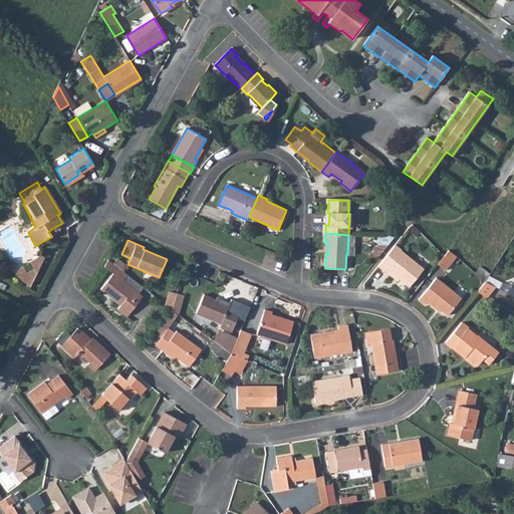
[(423,269),(394,246),(378,265),(390,274),(392,273),(409,287),(423,269)]
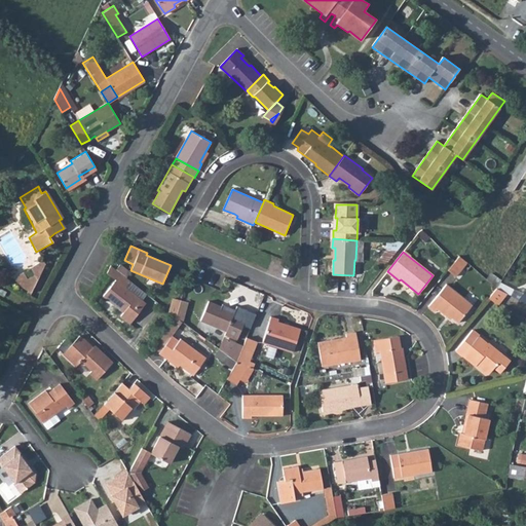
[(466,262),(461,256),(453,262),(447,270),(454,276),(466,262)]
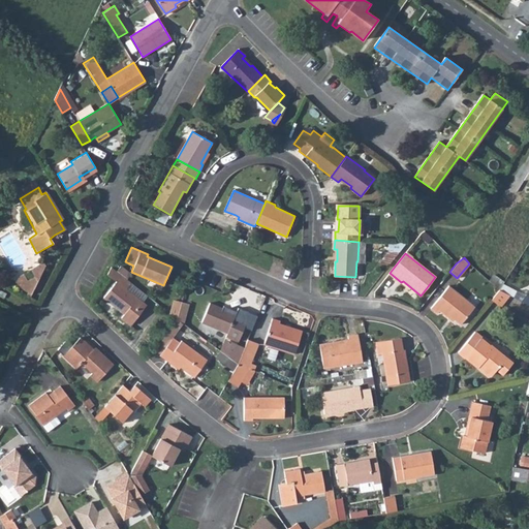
[(37,279),(44,268),(42,265),(29,272),(33,281),(37,279)]
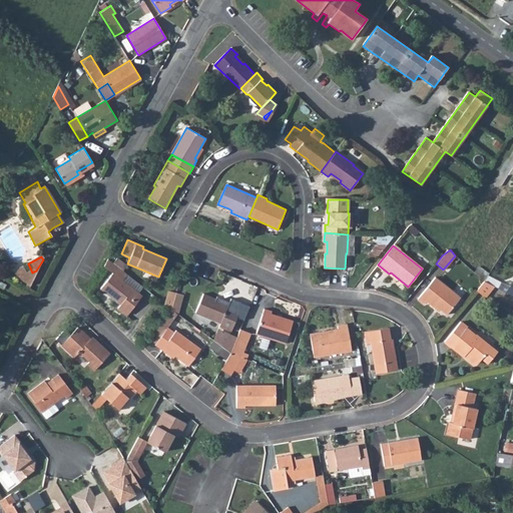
[(113,264),(107,259),(104,266),(113,274),(100,289),(120,305),(117,309),(126,316),(141,297),(122,280),(126,274),(122,271),(113,264)]
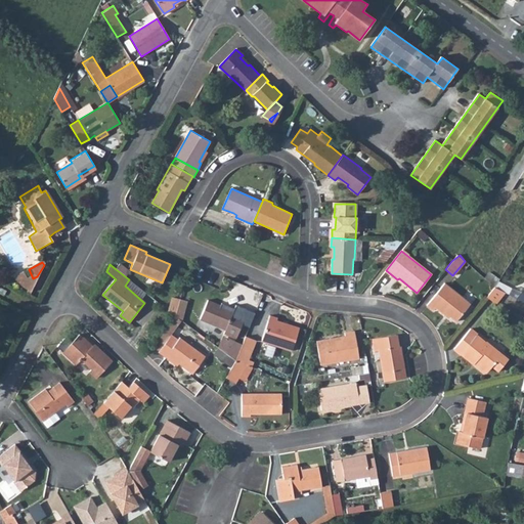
[(118,265),(116,269),(125,276),(128,271),(118,265)]
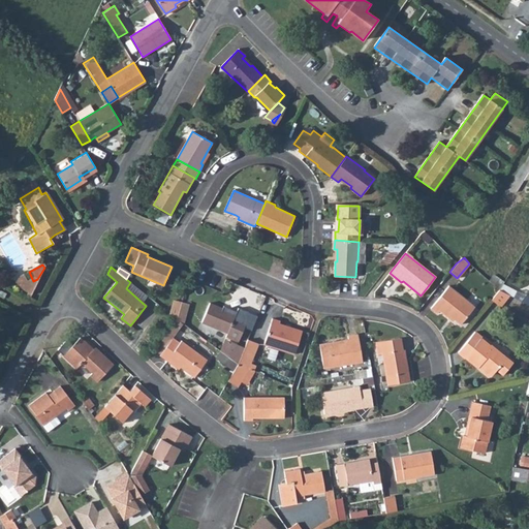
[(505,285),(501,290),(510,296),(517,299),(520,292),(505,285)]
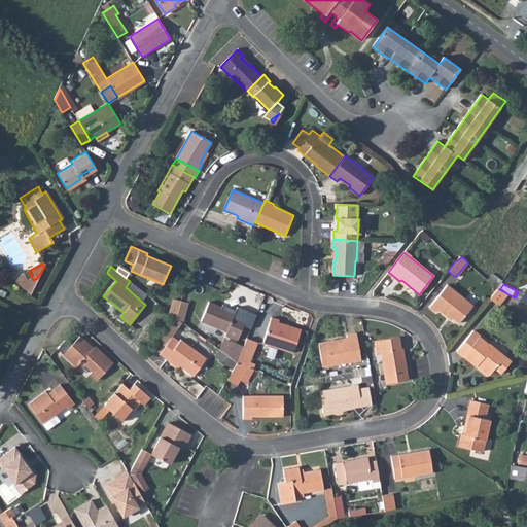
[(459,322),(473,305),(448,285),(429,308),(436,313),(440,310),(448,317),(450,315),(459,322)]
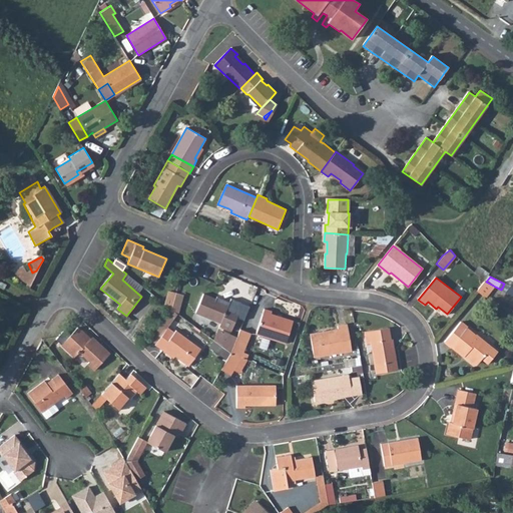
[(495,287),(486,282),(476,291),(485,298),(495,287)]
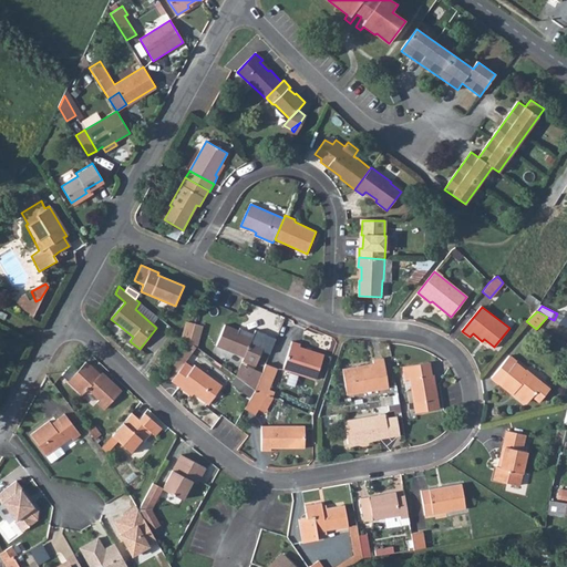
[(0,322),(4,328),(9,325),(4,319),(0,321),(0,322)]
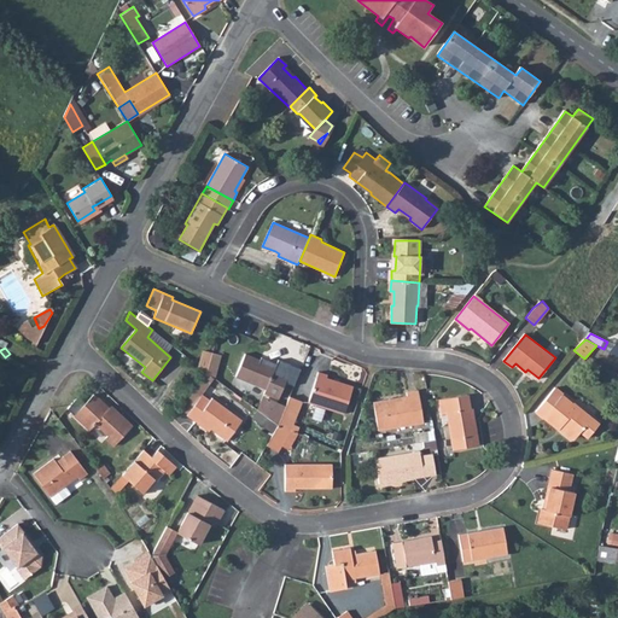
[(204,351),(200,368),(207,373),(211,359),(211,356),(204,351)]
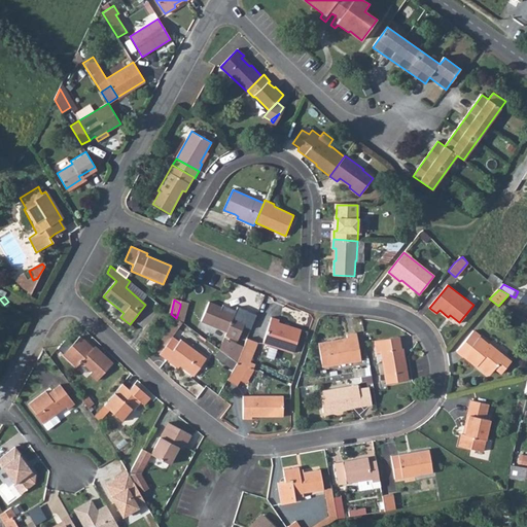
[(236,314),(222,308),(209,303),(201,320),(226,331),(225,336),(237,341),(245,321),(234,317),(236,314)]
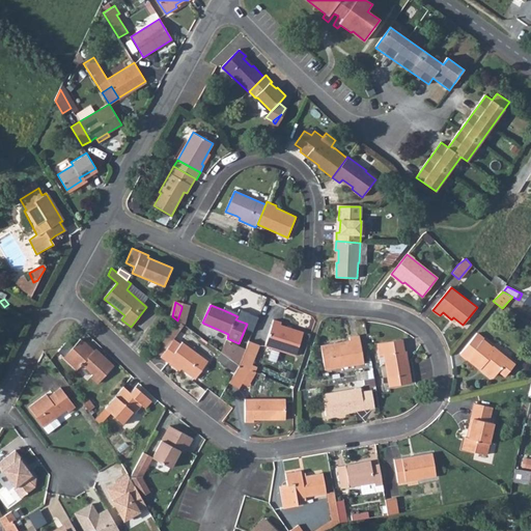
[(182,306),(182,308),(177,320),(184,326),(188,310),(182,306)]
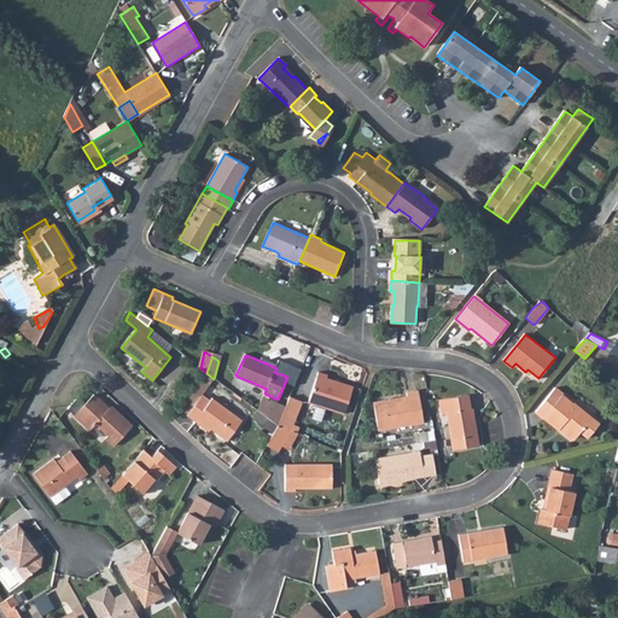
[(262,359),(261,361),(277,368),(278,366),(262,359)]
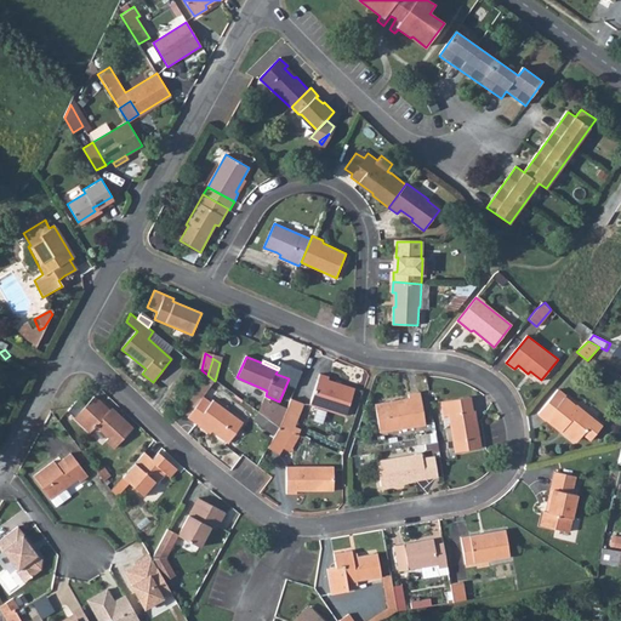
[(345,416),(353,389),(328,381),(329,379),(320,375),(311,404),(345,416)]
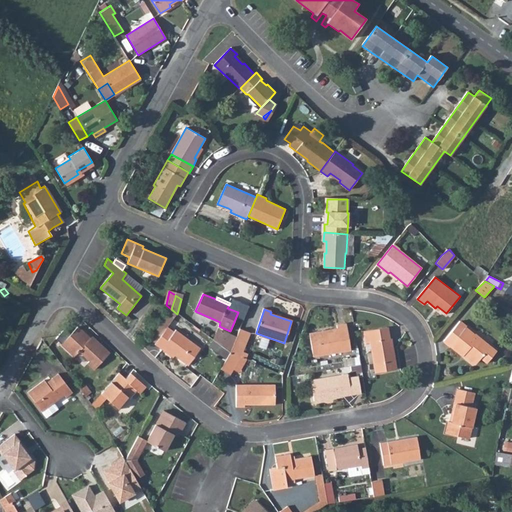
[(487,362),(496,350),(466,327),(467,325),(461,320),(444,341),(450,346),(451,345),(463,355),(466,353),(477,362),(481,358),(487,362)]
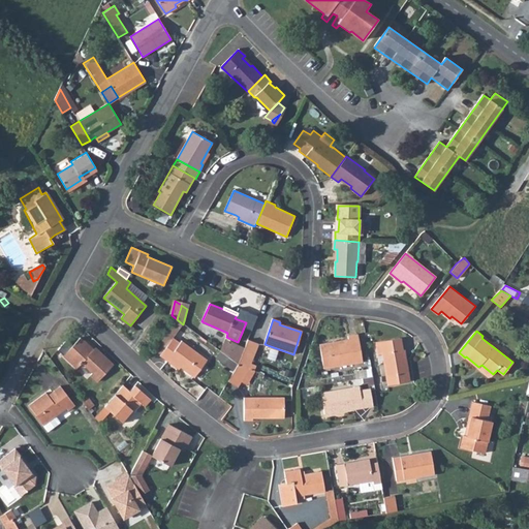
[(166,334),(154,349),(161,354),(173,339),(166,334)]
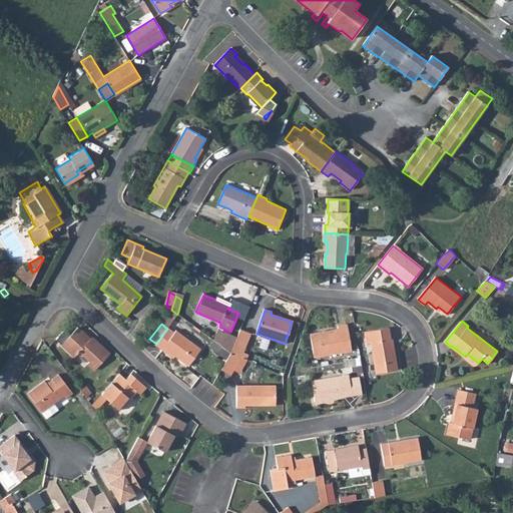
[(352,351),(348,326),(338,327),(338,331),(311,336),(315,358),(352,351)]
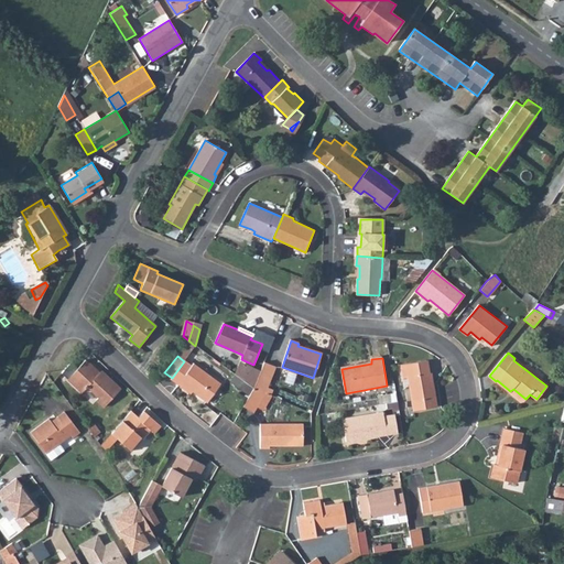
[(111,383),(99,372),(85,360),(68,378),(83,391),(87,386),(99,397),(97,399),(105,407),(120,388),(114,381),(111,383)]
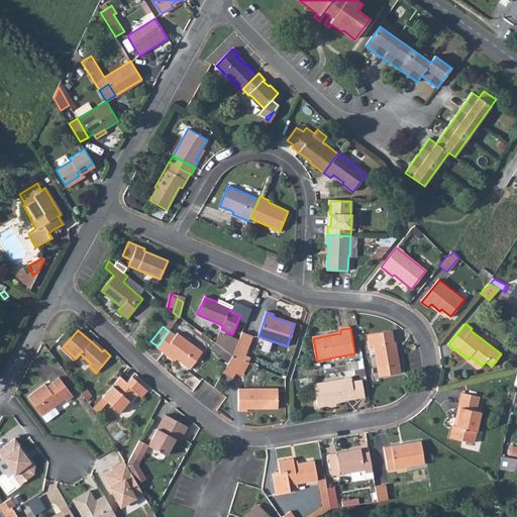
[(169,331),(158,346),(157,347),(163,352),(166,349),(177,357),(190,369),(202,351),(177,332),(176,334),(170,330),(169,331)]
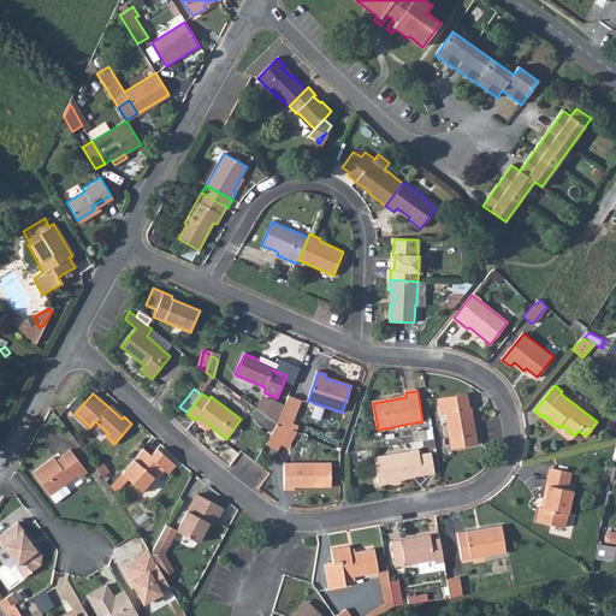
[(261,413),(268,397),(264,395),(256,409),(261,413)]
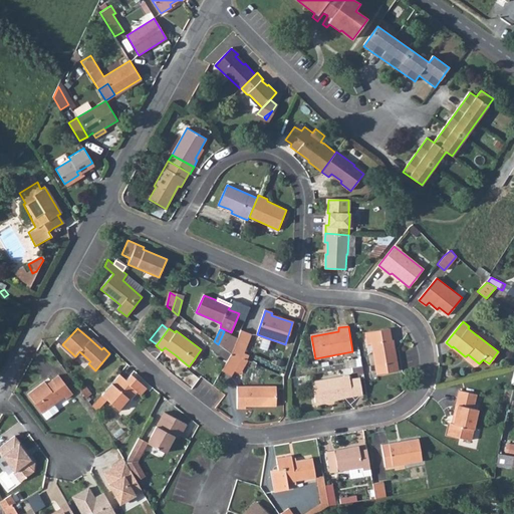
[(391,340),(389,329),(365,332),(367,345),(372,344),(377,374),(398,371),(393,340),(391,340)]
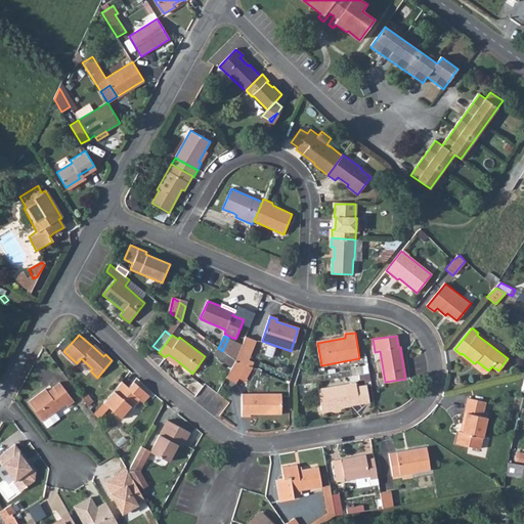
[(236,361),(244,345),(228,338),(222,351),(236,361)]
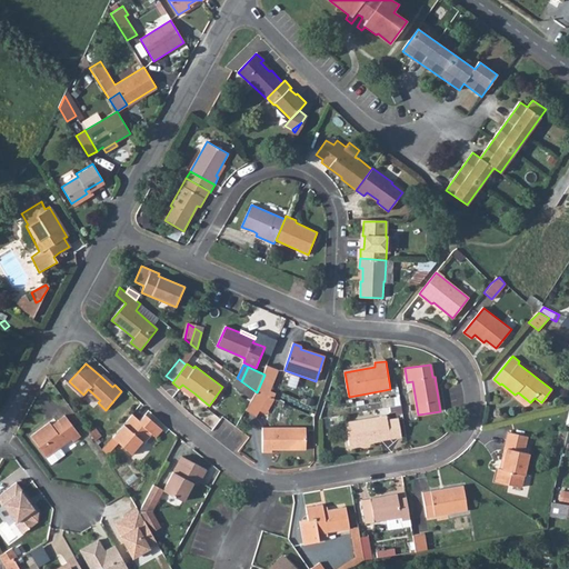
[(279,371),(268,367),(265,375),(257,392),(267,397),(269,398),(279,371)]
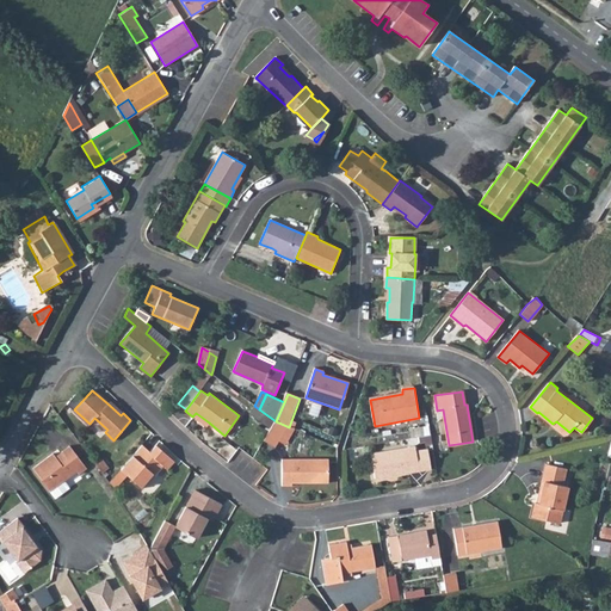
[(110,401),(107,403),(121,415),(123,413),(110,401)]
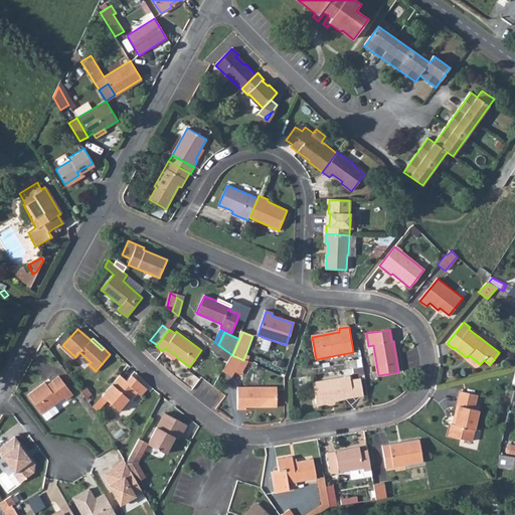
[(227,362),(232,355),(218,345),(214,342),(209,349),(227,362)]
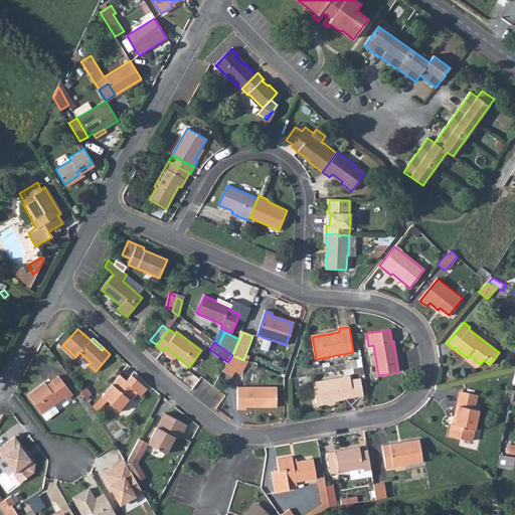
[(165,348),(162,351),(173,359),(176,356),(165,348)]
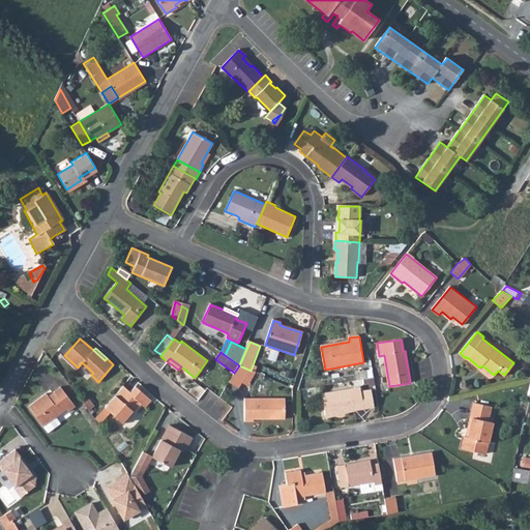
[(248,370),(239,365),(234,373),(227,383),(236,389),(240,382),(248,370)]
